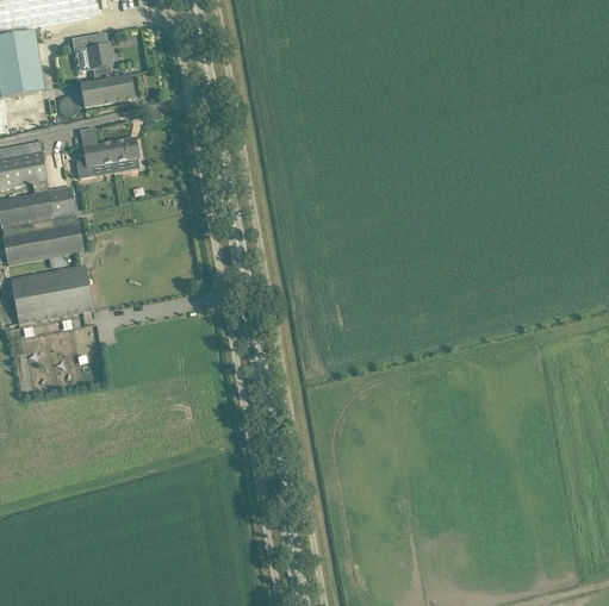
[(0,131),(5,131),(0,101),(0,31),(99,14),(97,0),(0,0),(0,131)]
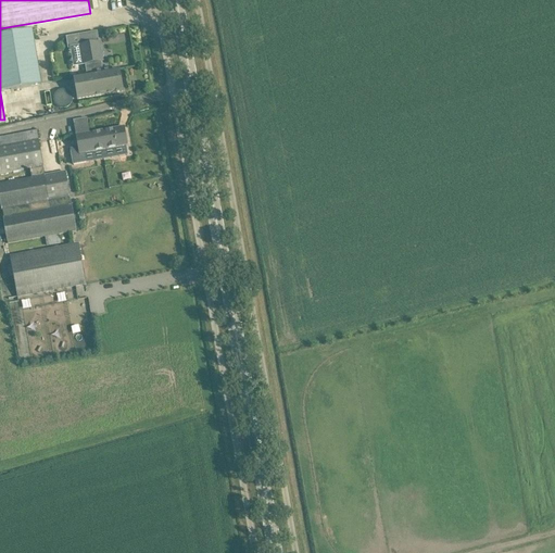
[(0,84),(1,89),(40,83),(32,27),(0,33),(0,84)]
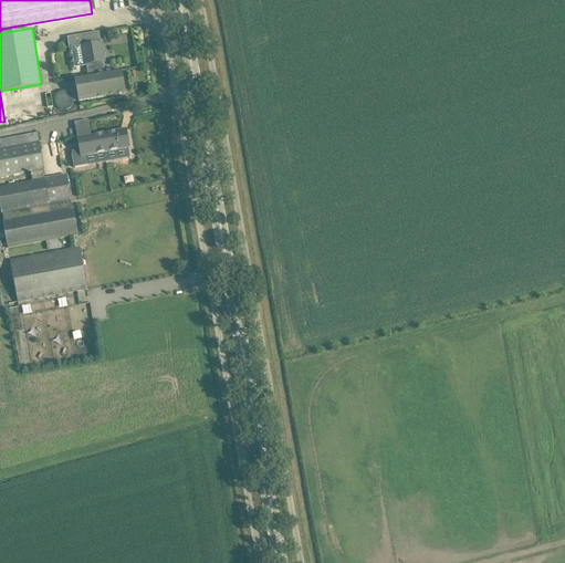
[(80,33),(66,35),(67,43),(81,41),(80,33)]
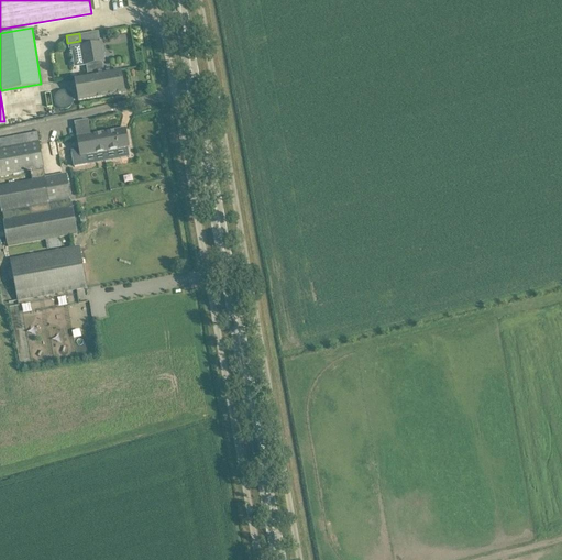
[(121,68),(103,70),(101,59),(102,59),(99,41),(81,43),(85,63),(87,74),(75,76),(78,98),(124,89),(121,68)]
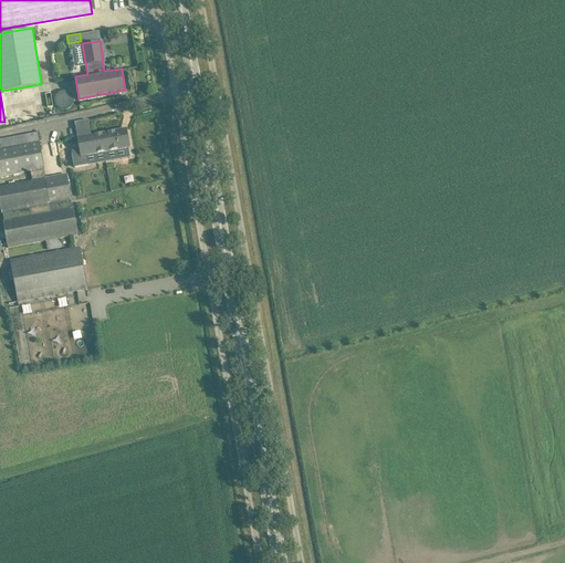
[(54,93),(59,106),(73,102),(69,89),(54,93)]
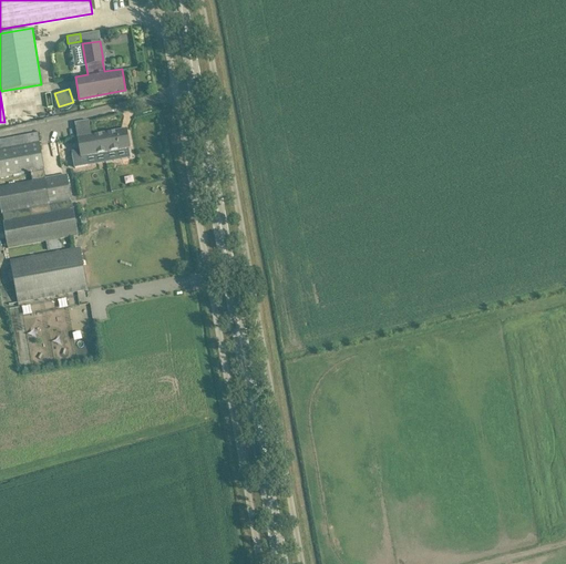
[(80,155),(81,162),(91,161),(90,153),(107,150),(119,149),(130,146),(126,127),(115,129),(90,133),(76,135),(80,155)]
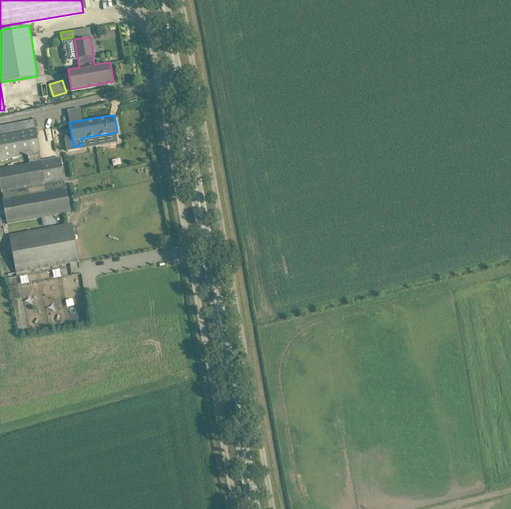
[(41,159),(39,151),(39,150),(33,118),(23,120),(25,129),(0,133),(0,157),(27,153),(28,161),(0,166),(0,186),(1,191),(3,198),(2,198),(6,222),(40,215),(42,224),(55,222),(53,213),(69,210),(65,186),(65,187),(63,179),(64,179),(60,156),(41,159)]
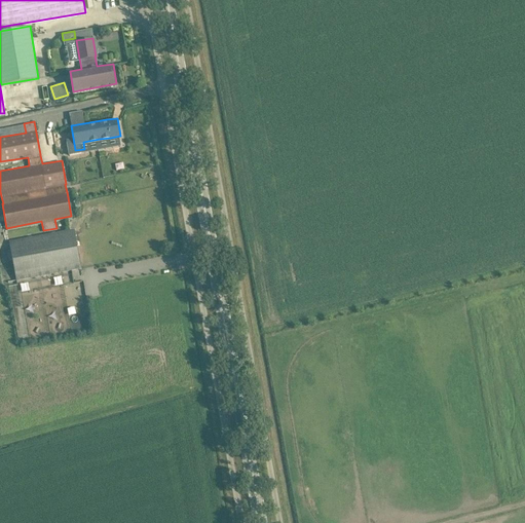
[(15,278),(80,266),(74,228),(9,239),(15,278)]
